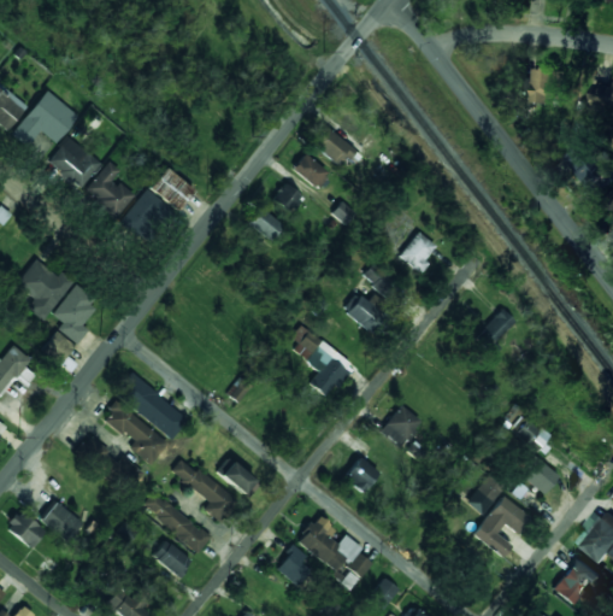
[(537,66),(536,101),(567,103),(569,68),(537,66)]
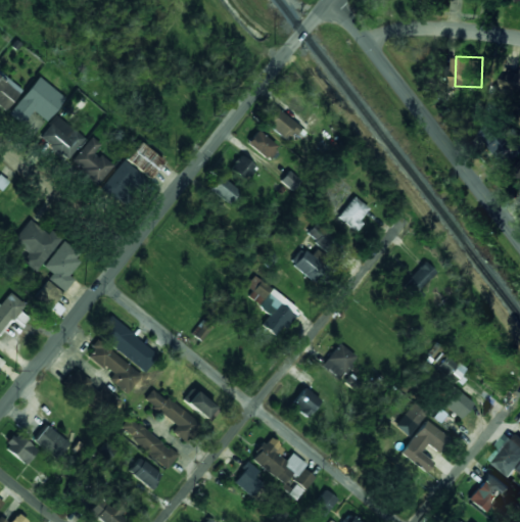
[(519,67),(509,65),(505,86),(519,88),(519,67)]
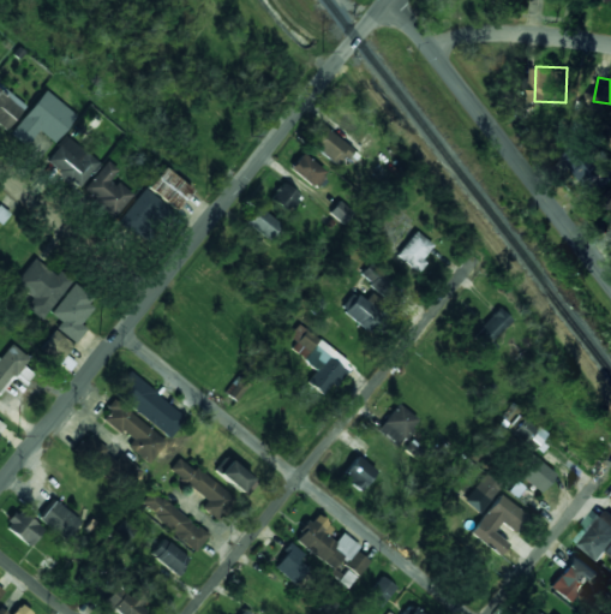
[(28,105),(0,84),(0,121),(11,130),(28,105)]
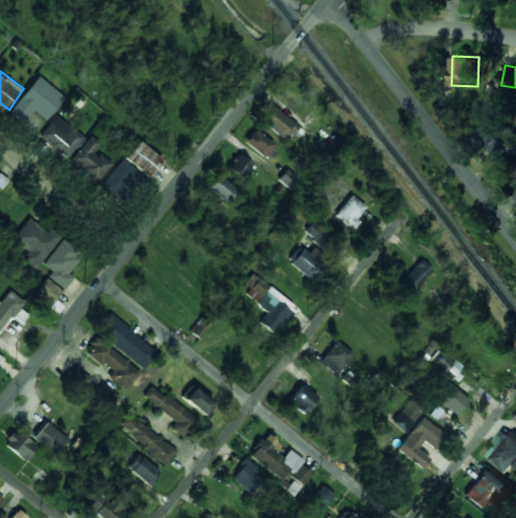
[(49,120),(67,97),(41,75),(10,113),(24,124),(37,109),(49,120)]
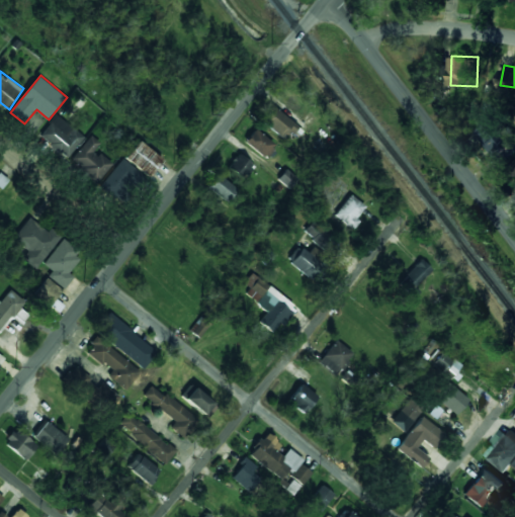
[(299,124),(274,105),(263,121),(288,140),(299,124)]
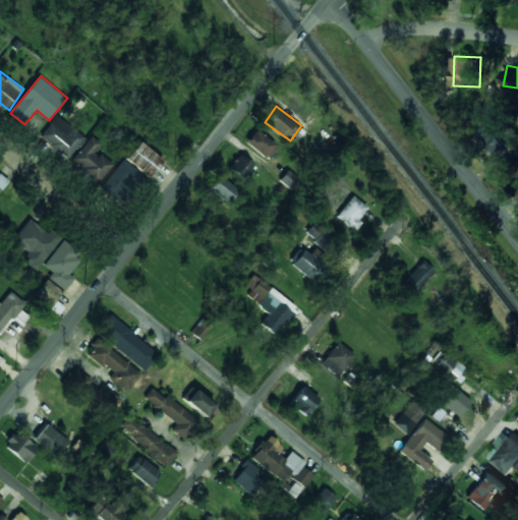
[(88,137),(72,125),(71,126),(58,115),(42,135),(70,159),(88,137)]
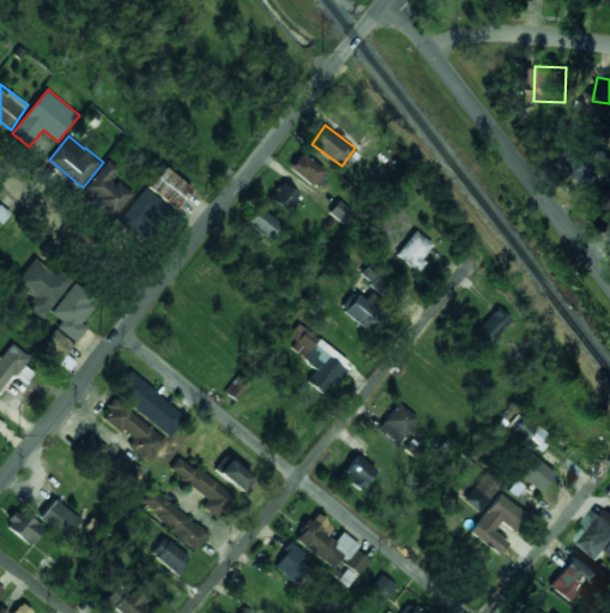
[(595,190),(609,176),(609,168),(586,140),(567,156),(595,190)]
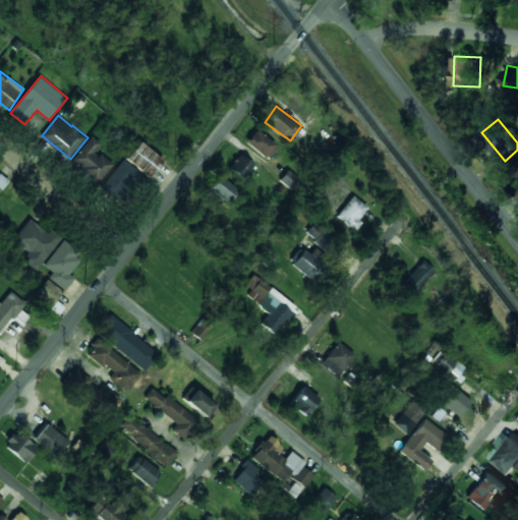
[(248,142),(269,158),(279,146),(259,129),(248,142)]
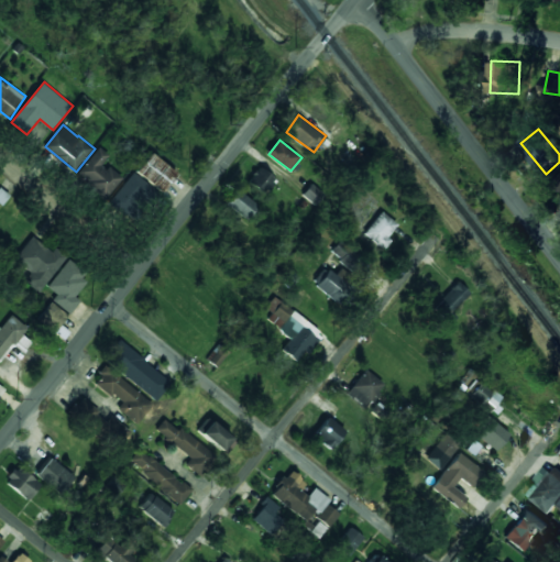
[(106,162),(112,155),(103,146),(79,173),(107,199),(125,179),(106,162)]
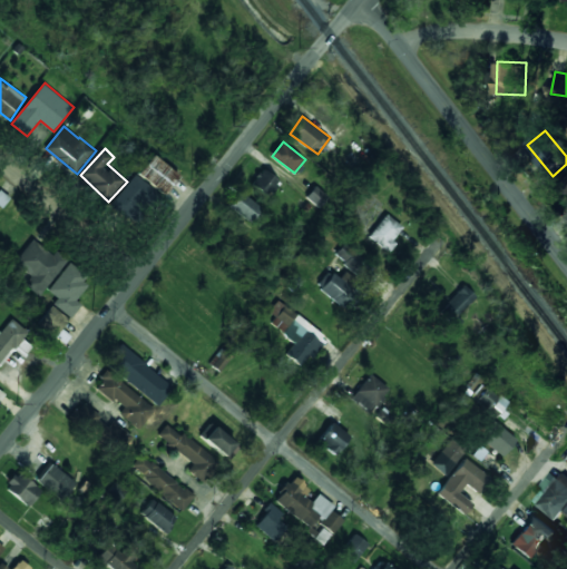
[(182,176),(156,155),(140,173),(166,194),(182,176)]
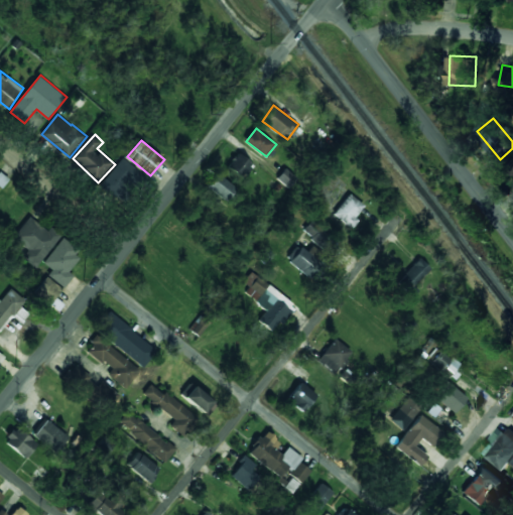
[(246,177),(256,164),(240,153),(230,165),(246,177)]
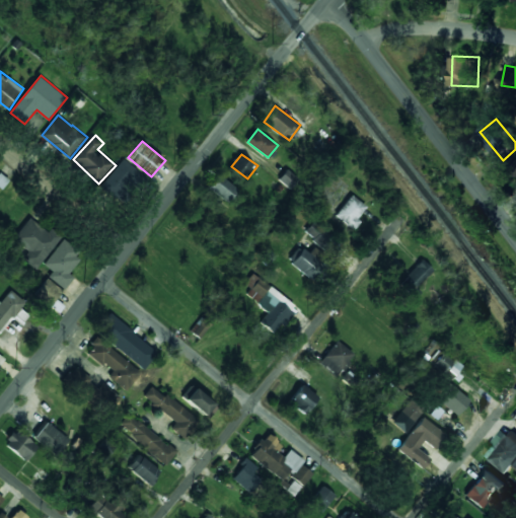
[(145,173),(125,158),(103,187),(123,202),(145,173)]
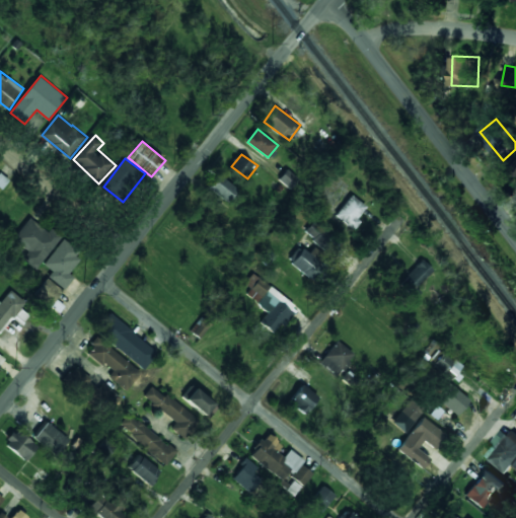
[(292,190),(301,179),(289,169),(280,178),(292,190)]
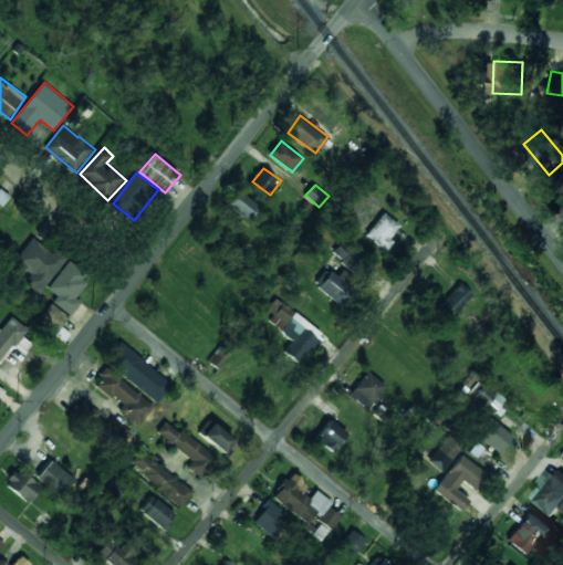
[(0,205),(1,202),(4,206),(12,196),(1,187),(0,188),(0,205)]
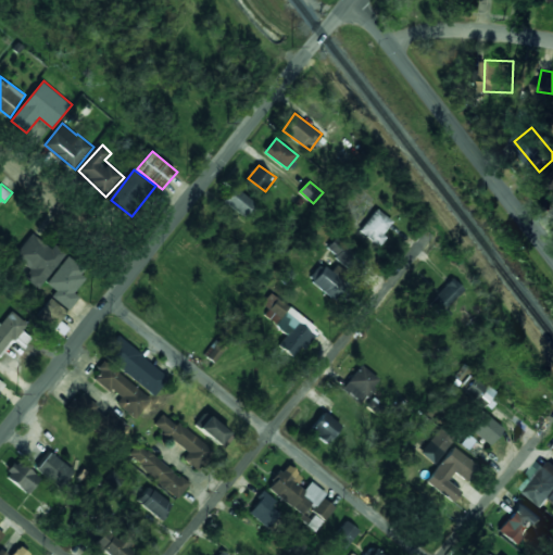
[(256,202),(237,187),(226,201),(246,216),(256,202)]
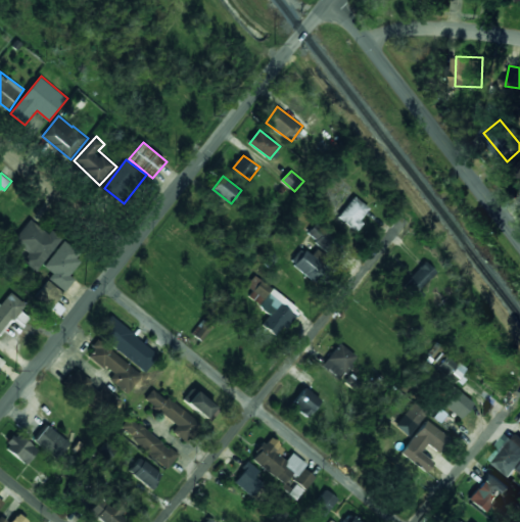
[(359,232),(365,223),(362,221),(371,207),(356,196),(339,217),(359,232)]
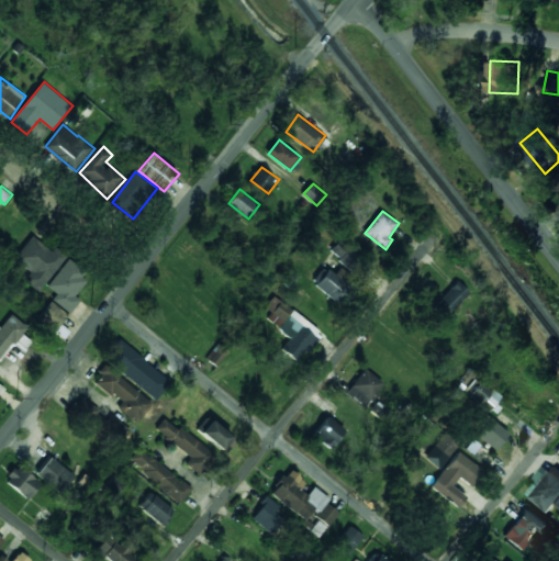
[(69,255),(58,246),(54,251),(34,235),(15,259),(33,272),(26,281),(41,292),(69,255)]
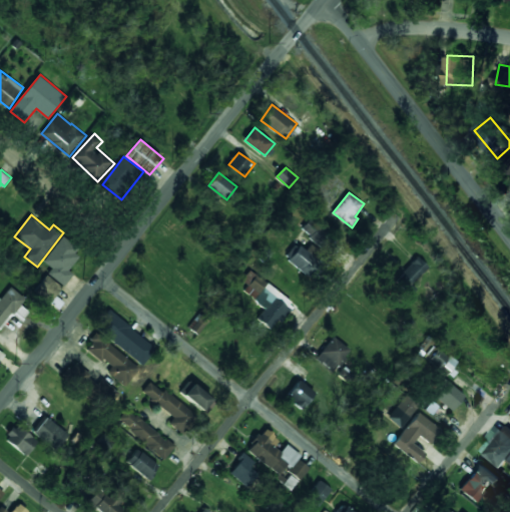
[(302,230),(325,246),(336,231),(313,215),(302,230)]
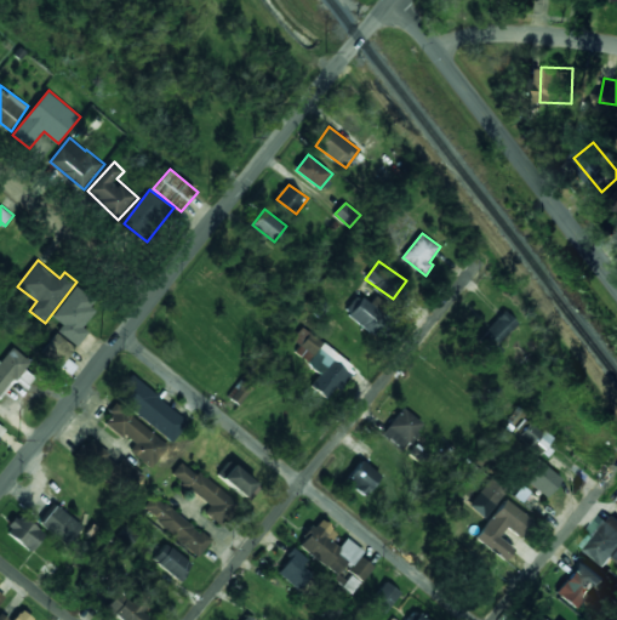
[(58,330),(79,346),(91,331),(85,326),(102,307),(78,288),(55,316),(63,323),(58,330)]
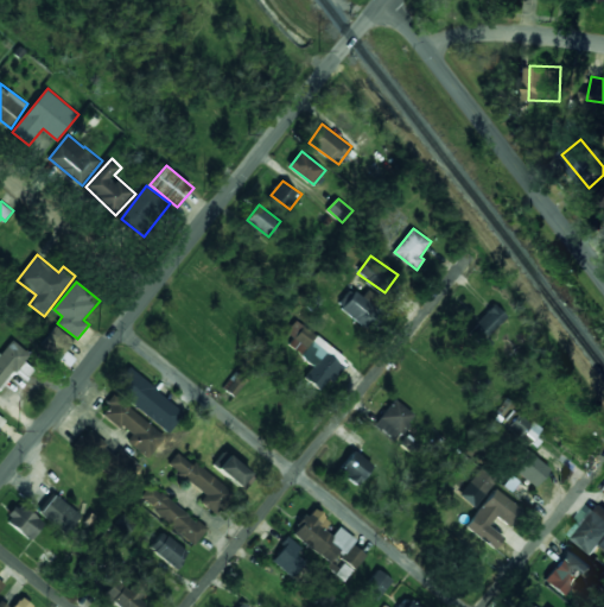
[(363,297),(353,289),(339,307),(367,327),(383,304),(367,292),(363,297)]
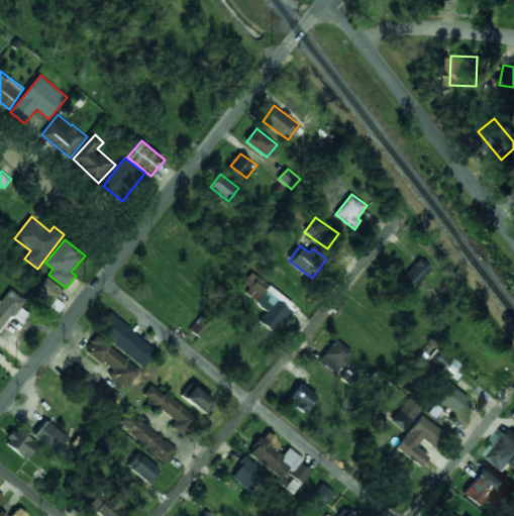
[(411,293),(435,272),(423,258),(399,279),(411,293)]
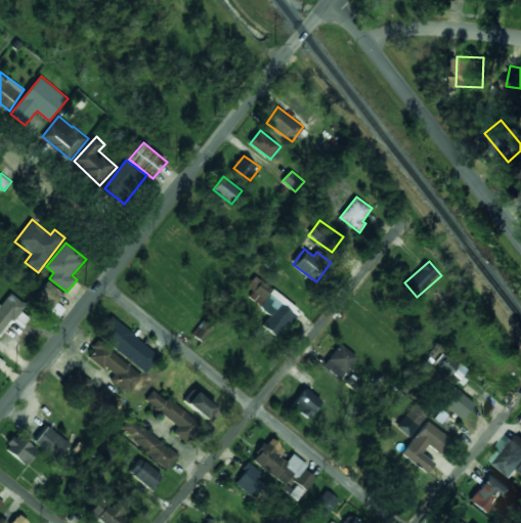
[(261,304),(273,289),(263,279),(251,295),(261,304)]
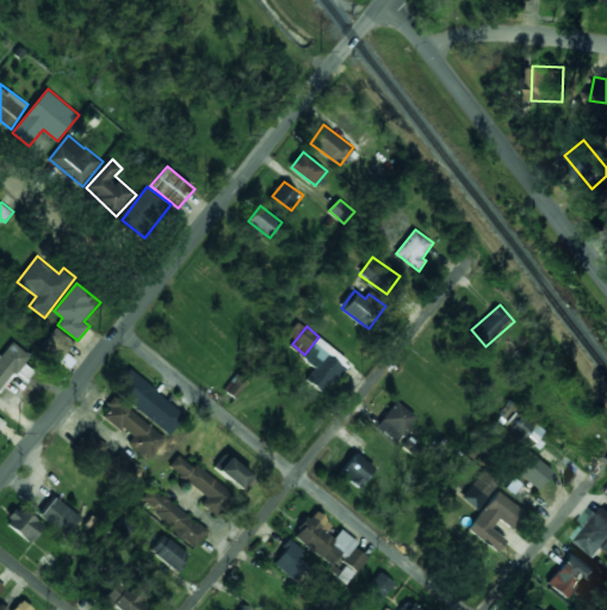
[(351,361),(321,337),(304,357),(317,368),(308,379),(324,393),(351,361)]
